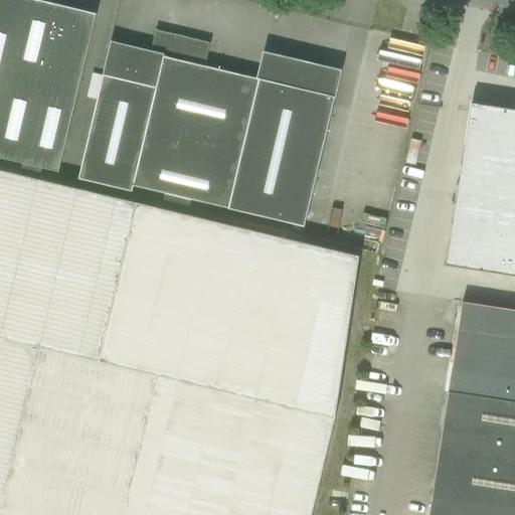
[(0,0),(0,159),(59,173),(97,15),(33,0),(0,0)]
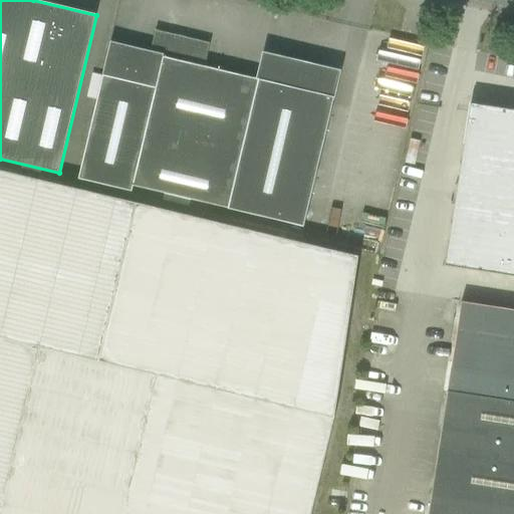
[(191,200),(303,227),(333,97),(331,97),(336,73),(291,63),(286,86),(205,67),(209,49),(205,43),(173,35),(172,39),(158,36),(154,53),(150,52),(143,84),(103,75),(78,179),(132,192),(134,186),(165,194),(163,201),(189,207),(191,200)]
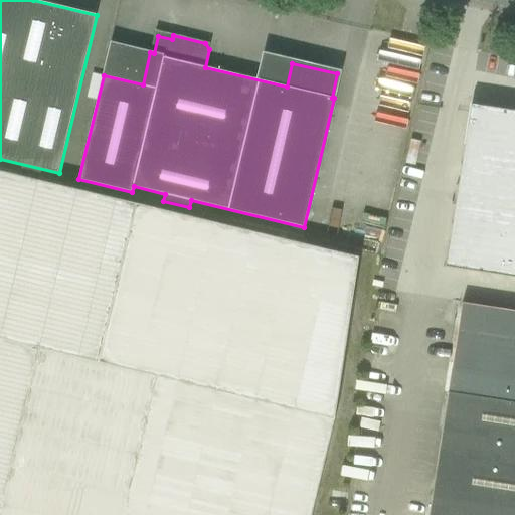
[(514,111),(471,105),(446,266),(514,276),(514,111)]
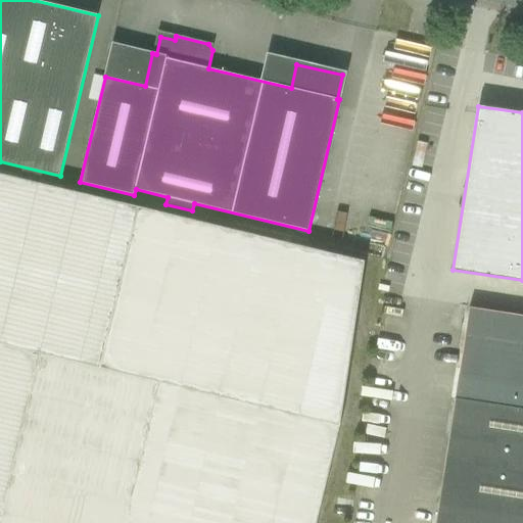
[(0,522),(316,522),(340,425),(365,262),(0,173),(0,522)]
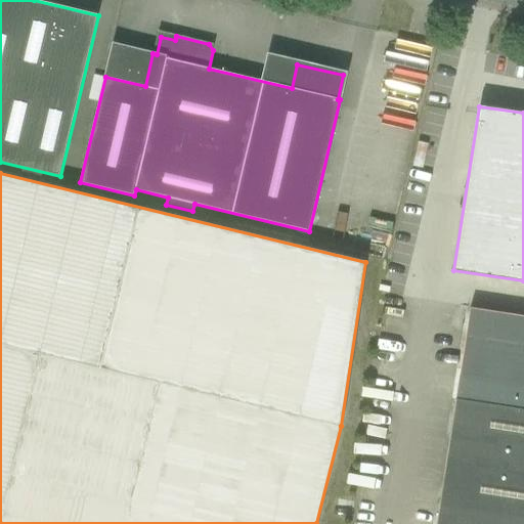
[(523,523),(523,315),(470,308),(436,523),(523,523)]
